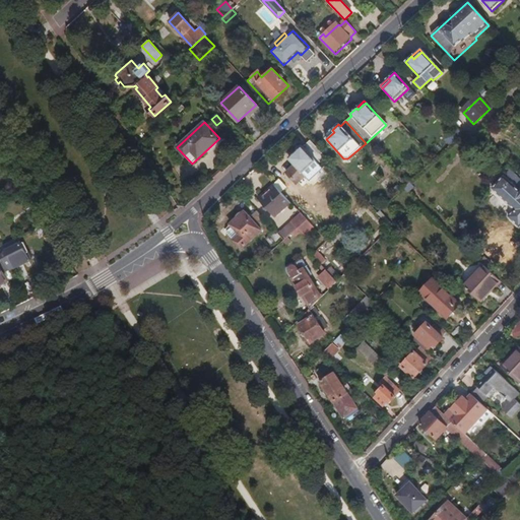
[(498,135),(491,128),(483,135),(491,143),(498,135)]
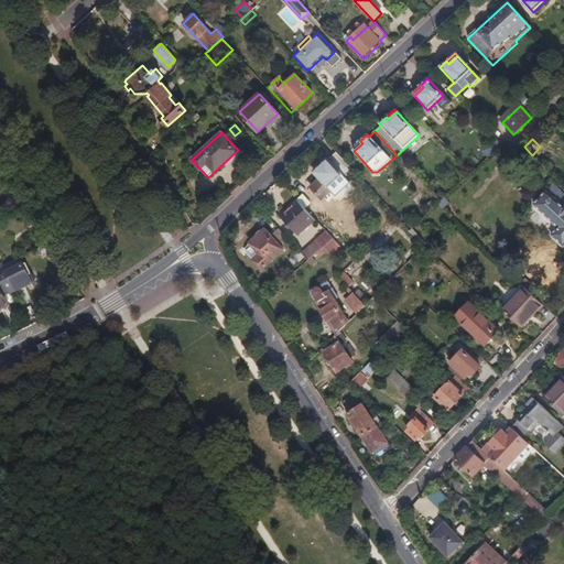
[(354,151),(362,143),(360,141),(351,149),(354,151)]
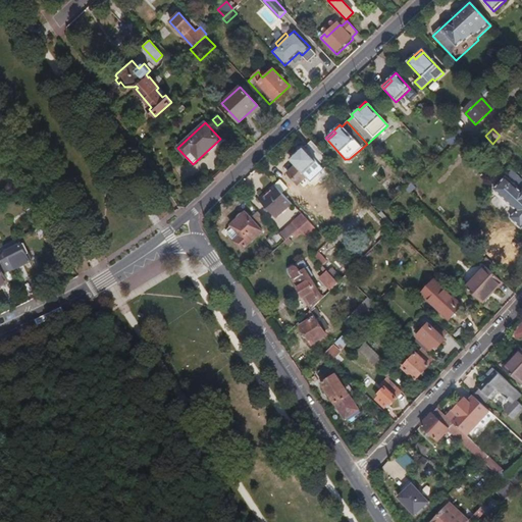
[(327,159),(311,142),(304,149),(303,148),(290,159),(296,166),(288,174),(298,186),(307,178),(303,174),(316,162),(319,166),(327,159)]
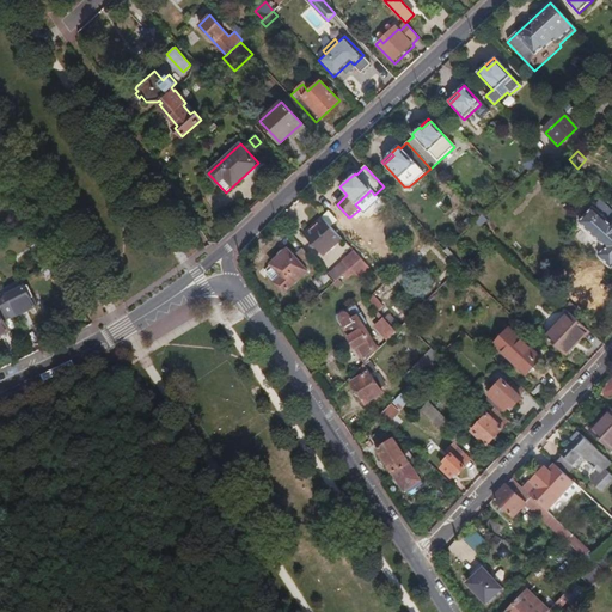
[(361,212),(377,197),(374,195),(371,190),(355,204),(360,209),(361,212)]
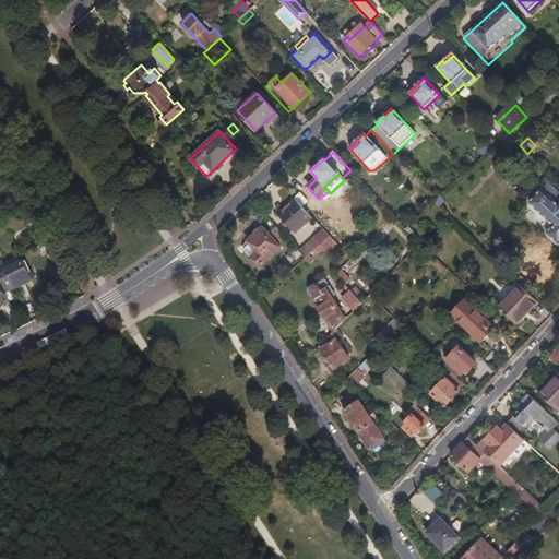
[(558,192),(548,182),(528,203),(552,226),(546,234),(558,246),(558,244),(558,192)]
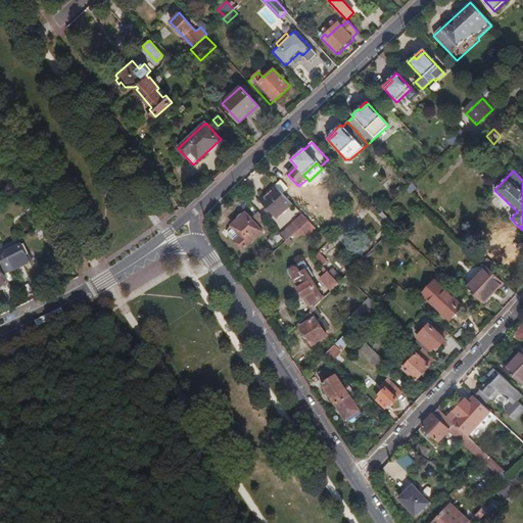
[(286,186),(290,182),(284,176),(280,180),(286,186)]
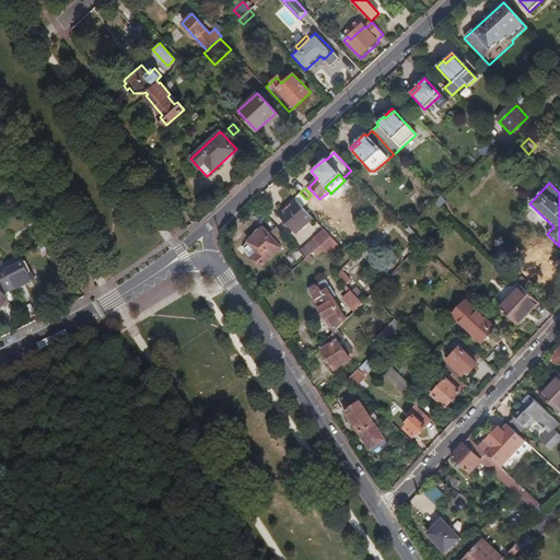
[(312,219),(294,200),(277,216),(294,234),(312,219)]
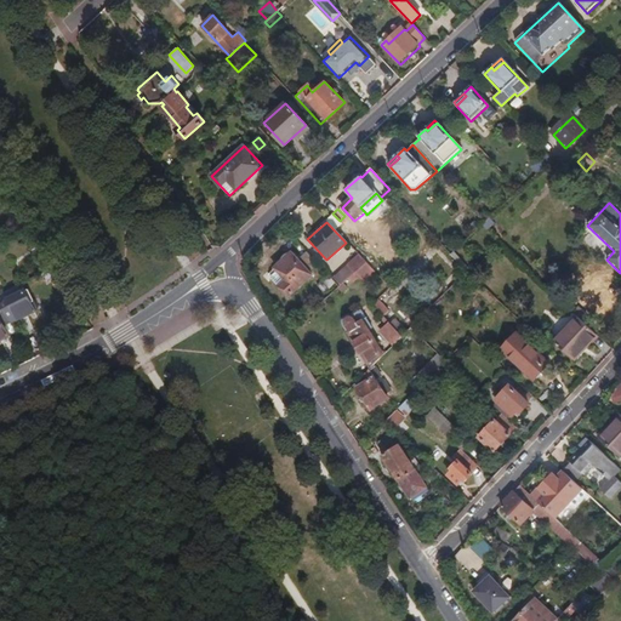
[(315,265),(305,252),(300,257),(311,269),(315,265)]
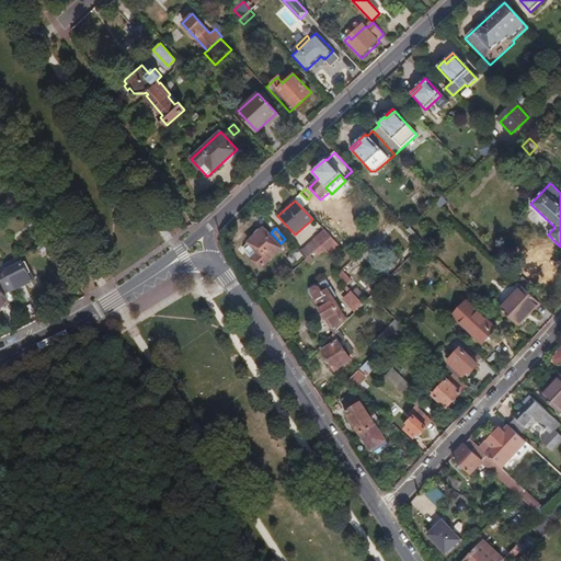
[(423,244),(410,228),(407,230),(421,247),(423,244)]
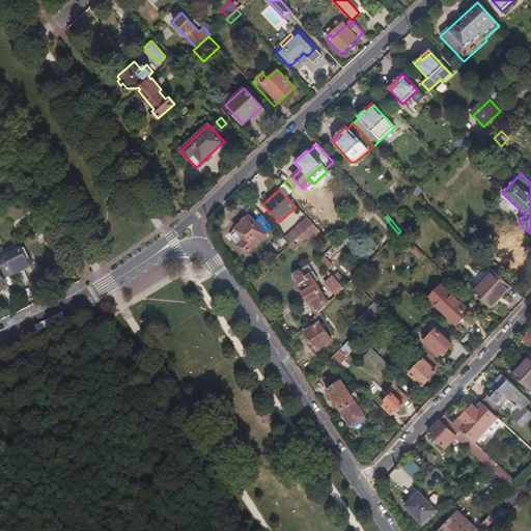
[(264,236),(248,217),(227,235),(245,254),(264,236)]
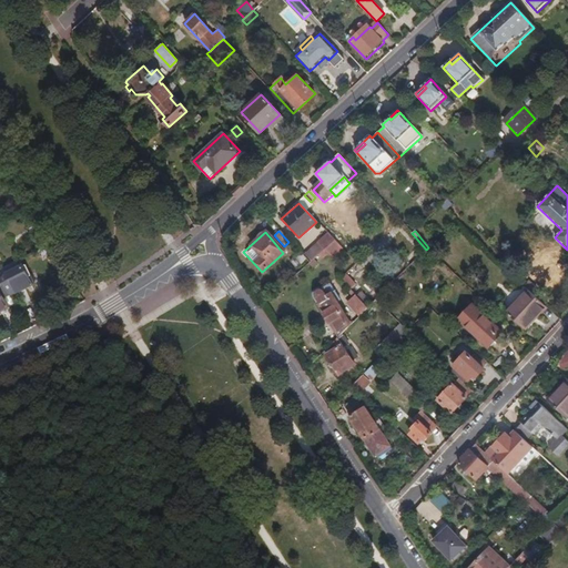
[(322,250),(333,240),(326,232),(315,242),(322,250)]
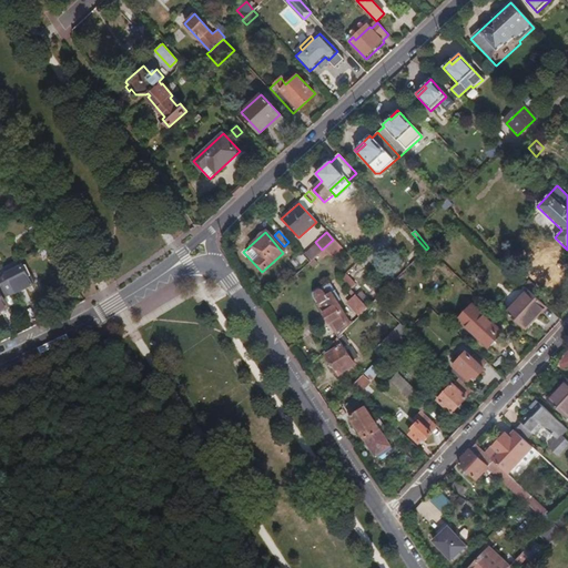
[(328,256),(340,246),(333,240),(322,250),(328,256)]
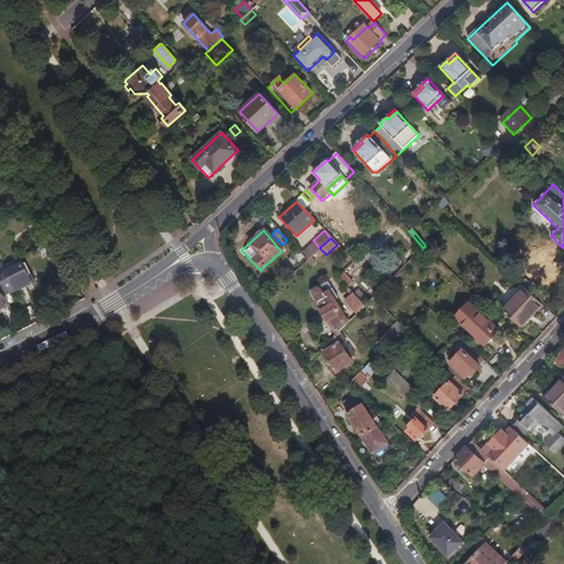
[(0,271),(22,260),(25,260),(32,257),(30,251),(0,266),(0,271)]
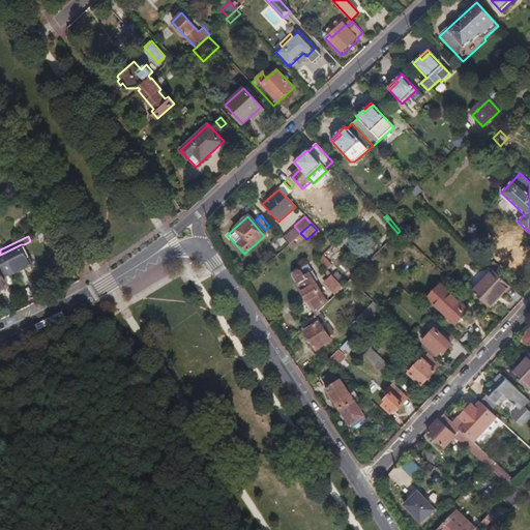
[(274,248),(284,241),(278,236),(272,241),(270,243),(274,248)]
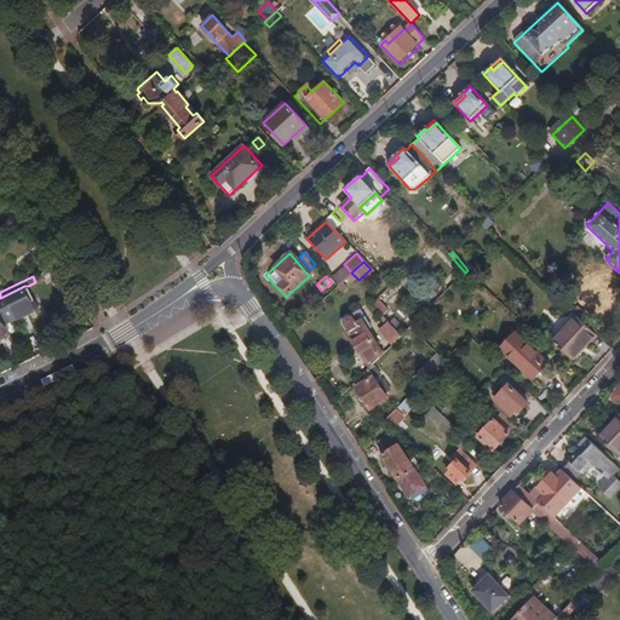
[(11,322),(38,309),(28,288),(7,298),(9,299),(0,303),(0,306),(3,310),(11,322)]
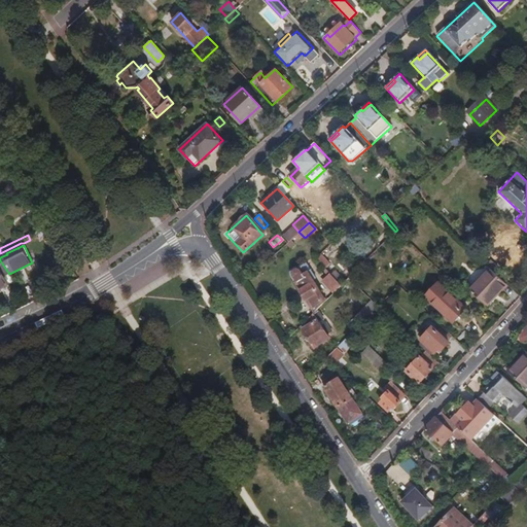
[(329,264),(320,254),(315,259),(324,269),(329,264)]
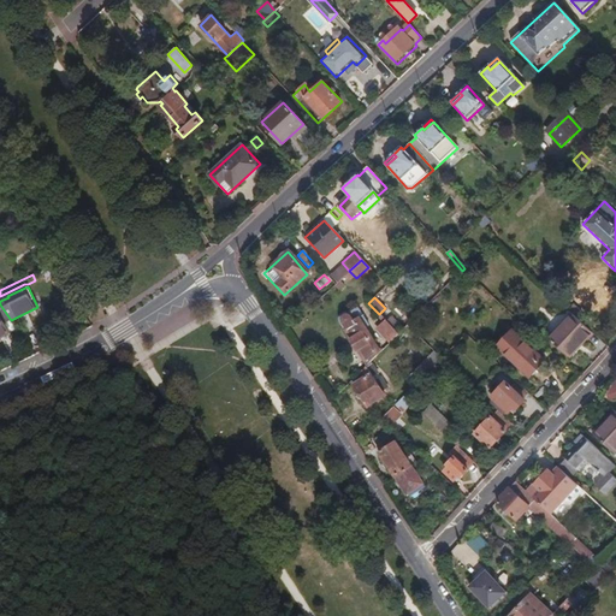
[(0,336),(9,331),(16,327),(11,320),(3,308),(0,309),(0,336)]
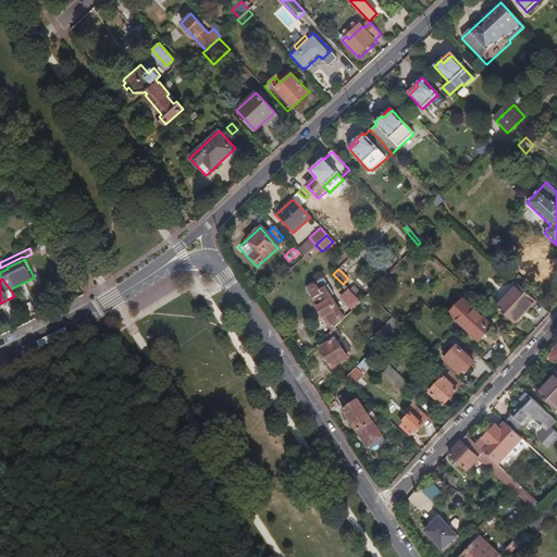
[(343,320),(327,299),(334,296),(323,281),(310,289),(310,293),(330,325),(326,327),(331,333),(333,331),(339,323),(343,320)]
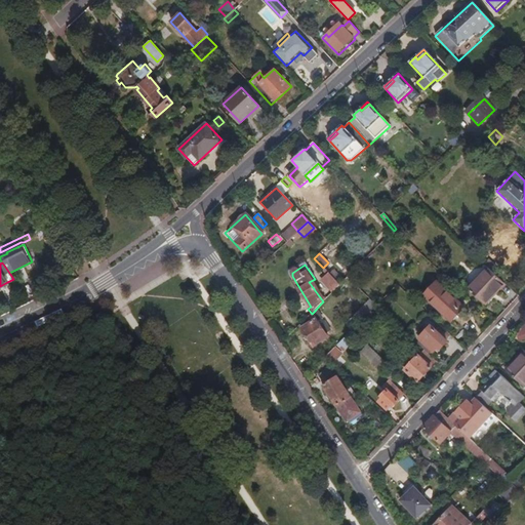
[(486,305),(505,284),(487,268),(469,289),(486,305)]
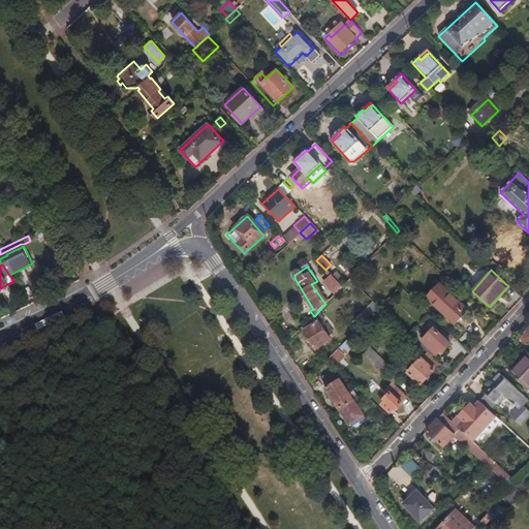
[(342,287),(331,276),(323,282),(335,294),(342,287)]
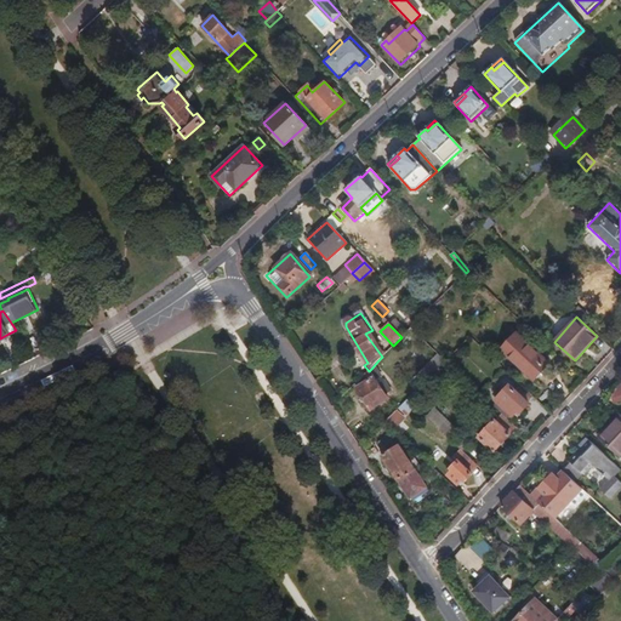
[(0,345),(11,339),(9,334),(0,339),(0,345)]
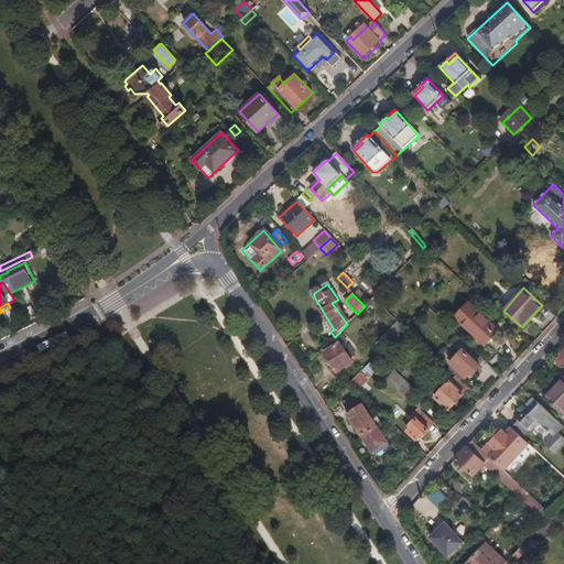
[(498,332),(469,304),(455,320),(484,347),(498,332)]
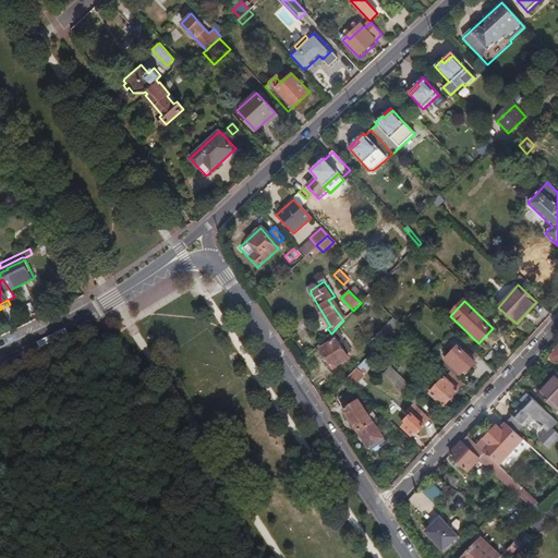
[(387,339),(400,326),(393,319),(380,332),(387,339)]
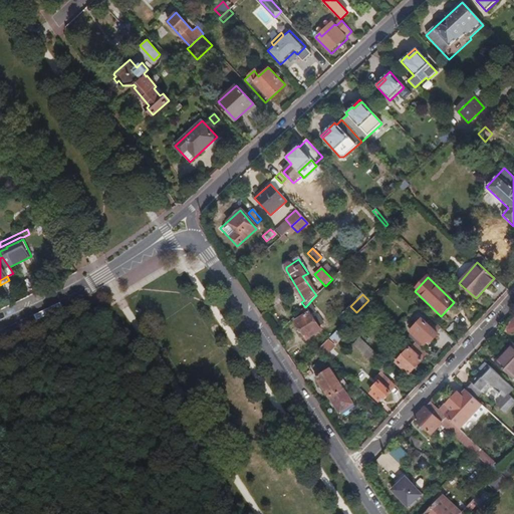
[(313,330),(328,321),(313,298),(307,305),(309,309),(302,314),(313,330)]
